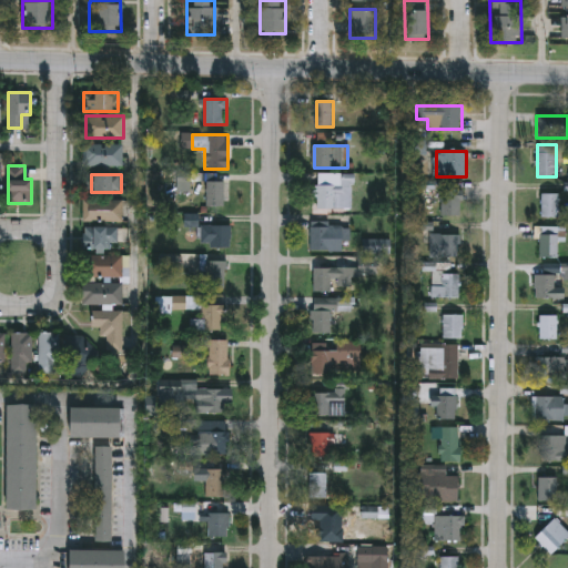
[(318,209),(318,174),(355,174),(355,209),(318,209)]
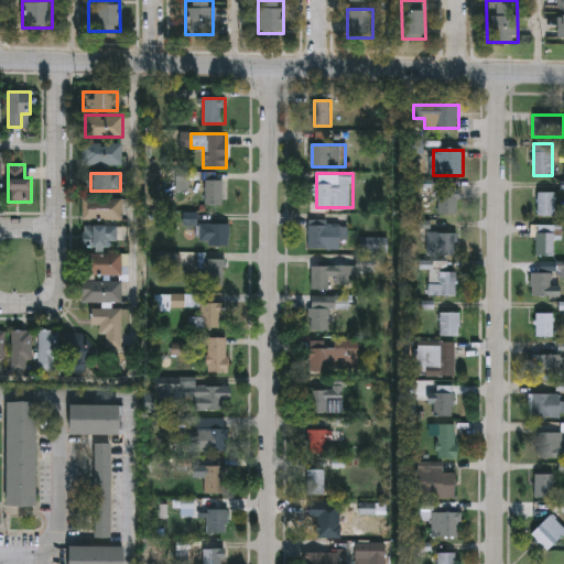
[(205,204),(205,180),(225,180),(225,204),(205,204)]
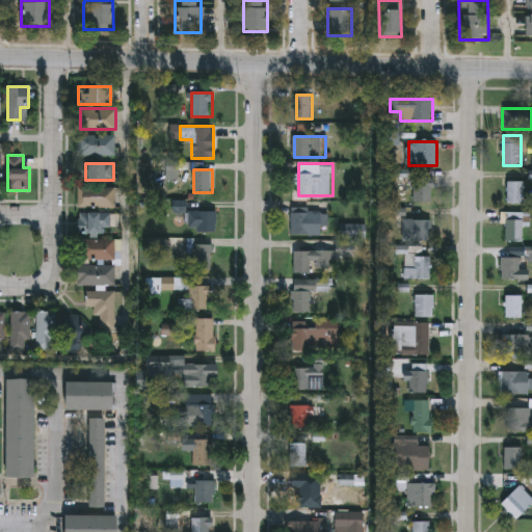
[(414,203),(414,178),(434,178),(434,203),(414,203)]
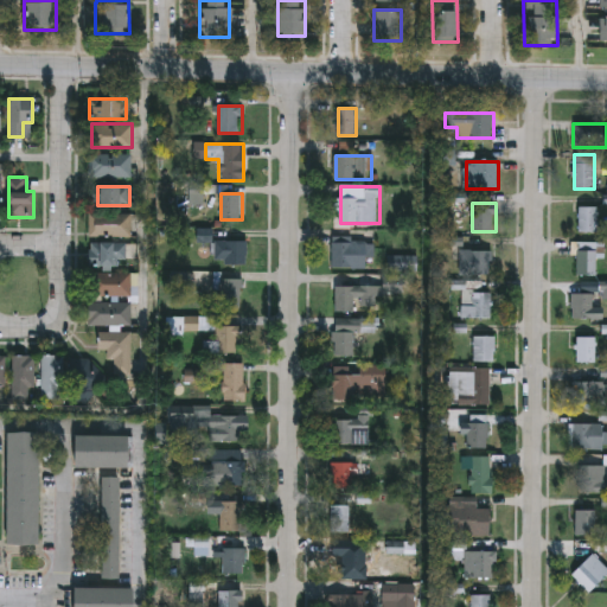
[(579,232),(579,208),(598,208),(598,232),(579,232)]
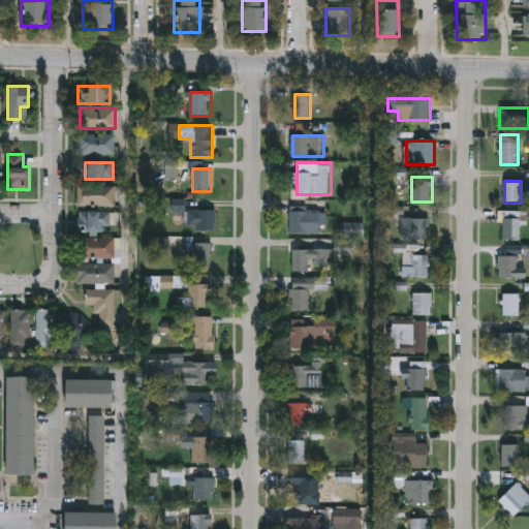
[(78,185),(116,185),(116,206),(78,206),(78,185)]
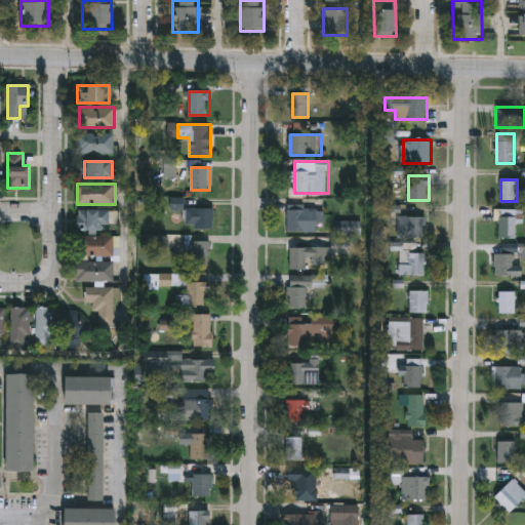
[(322,207),(322,233),(287,233),(288,207),(322,207)]
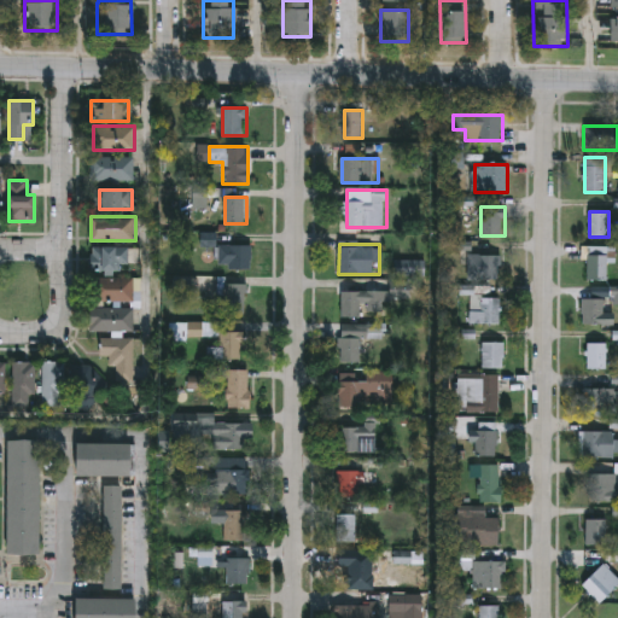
[(252,268),(219,268),(219,245),(252,245),(252,268)]
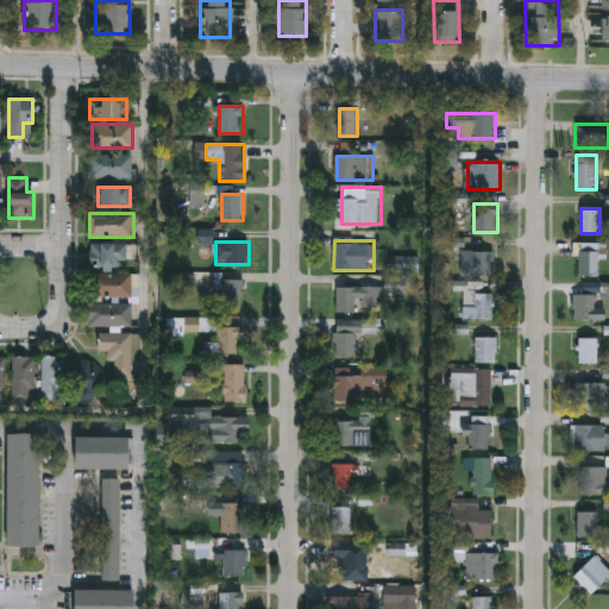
[(89,243),(130,243),(130,267),(89,267),(89,243)]
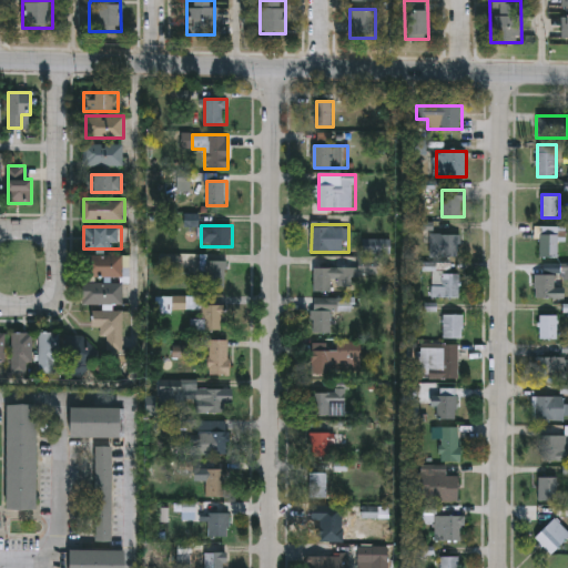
[(538,257),(538,226),(565,226),(565,241),(558,241),(558,257),(538,257)]
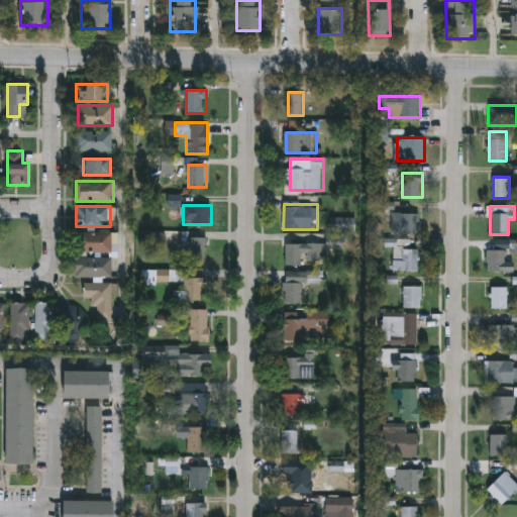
[(392,234),(392,214),(420,214),(420,234),(392,234)]
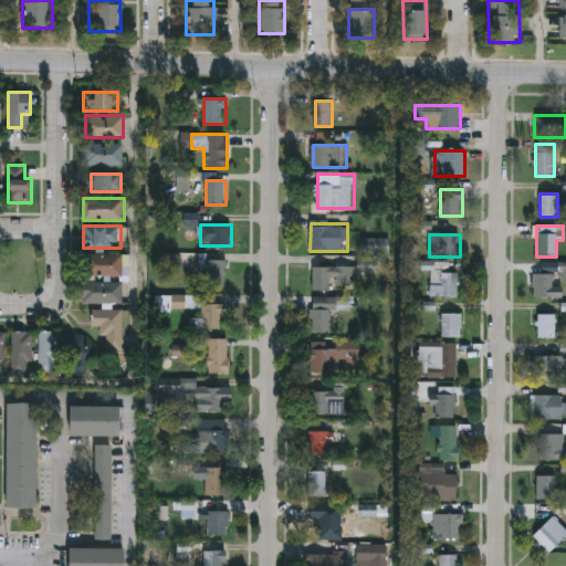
[(123,254),(123,275),(82,275),(82,254),(123,254)]
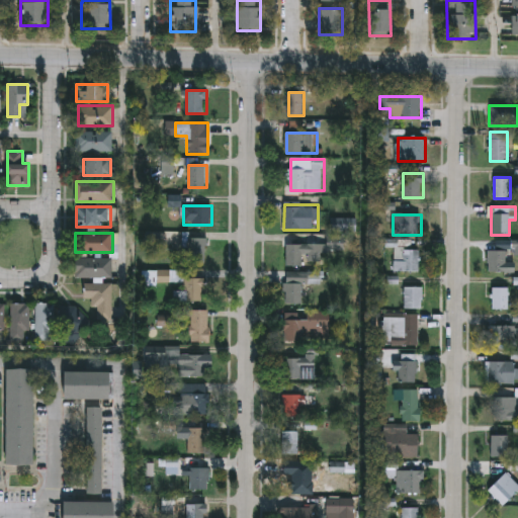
[(287,244),(329,244),(329,237),(345,237),(344,252),(323,252),(323,265),(286,265),(287,244)]
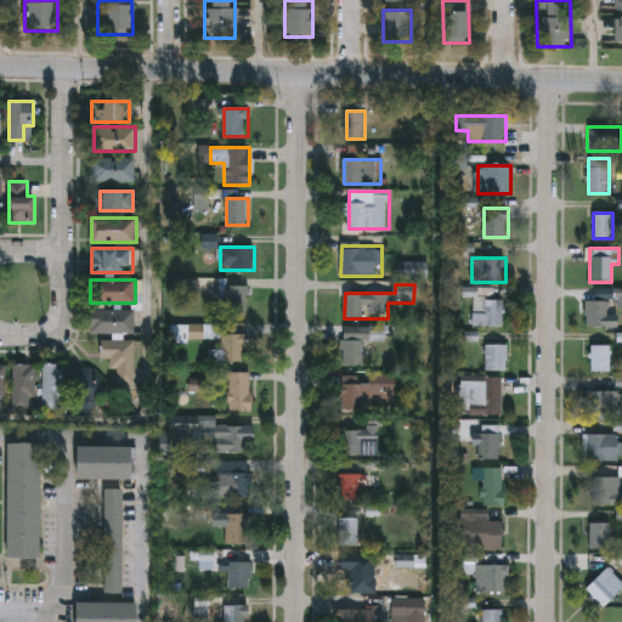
[(226,286),(249,286),(248,316),(226,316),(226,286)]
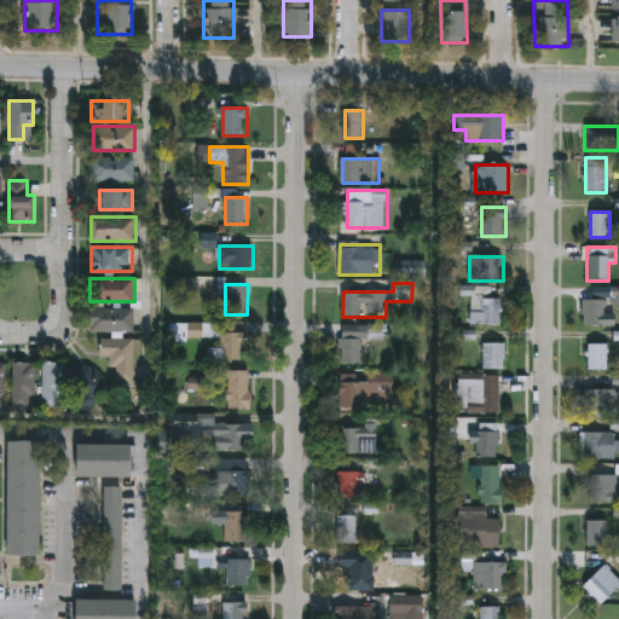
[(503,324),(470,324),(470,312),(484,312),(484,298),(503,298),(503,324)]
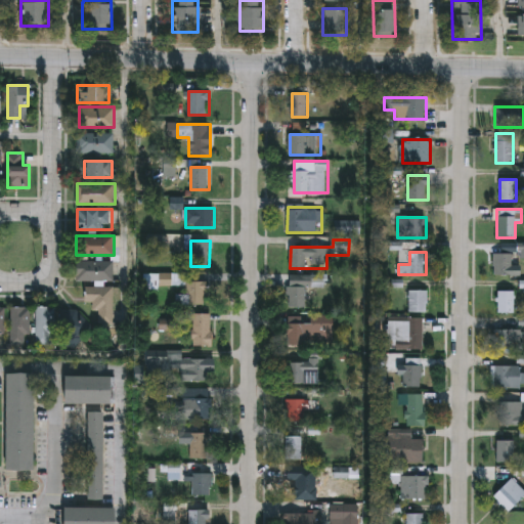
[(493,275),(493,254),(513,254),(513,275),(493,275)]
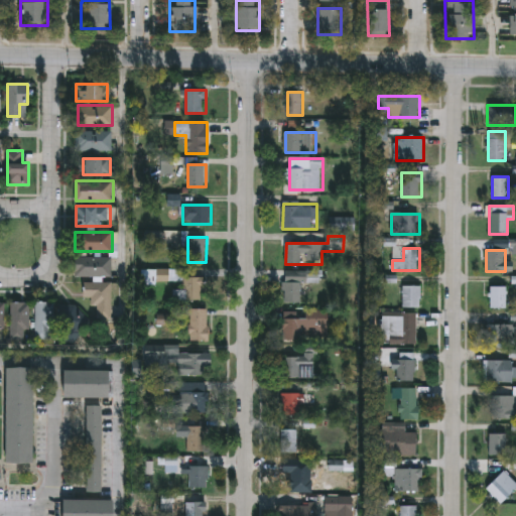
[(111,275),(75,276),(75,257),(111,257),(111,275)]
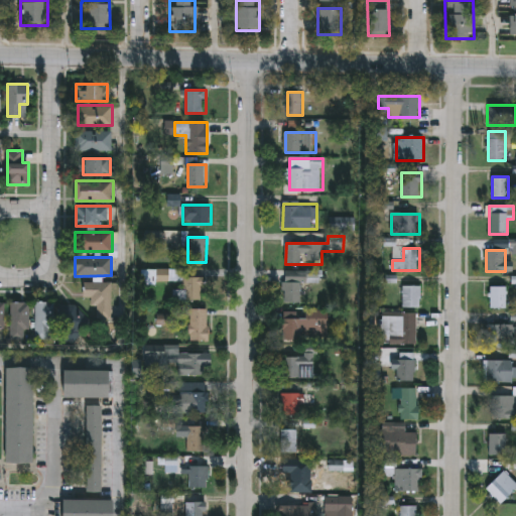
[(205,300),(183,300),(183,280),(171,280),(171,270),(182,270),(182,277),(205,277),(205,300)]
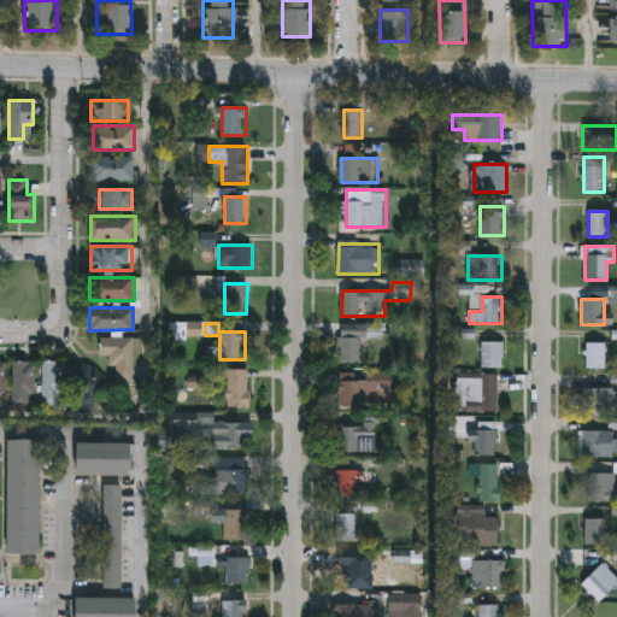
[(340,324),(383,324),(383,339),(363,339),(363,362),(340,362),(340,324)]
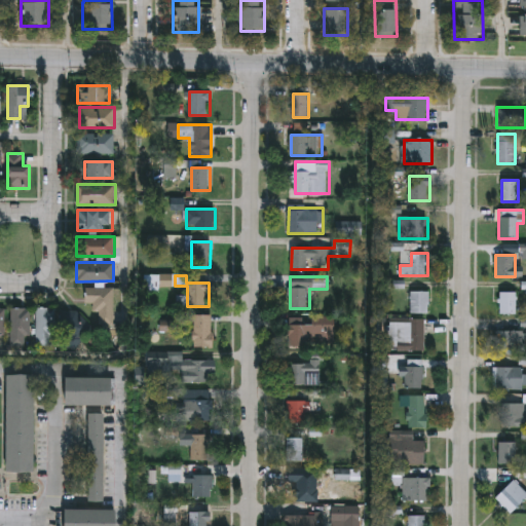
[(98,303),(85,303),(85,288),(113,288),(113,328),(98,328),(98,303)]
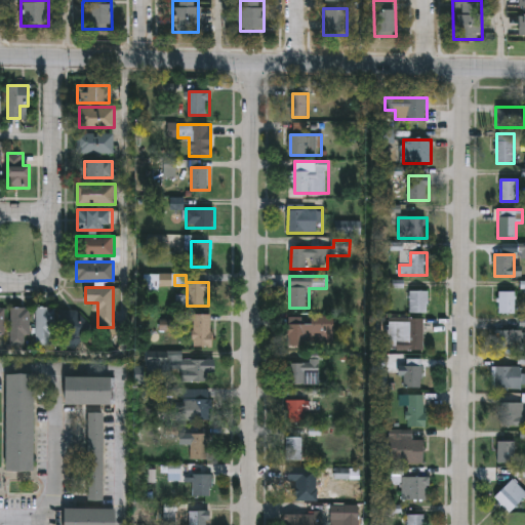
[(410,313),(410,290),(429,290),(429,313),(410,313)]
